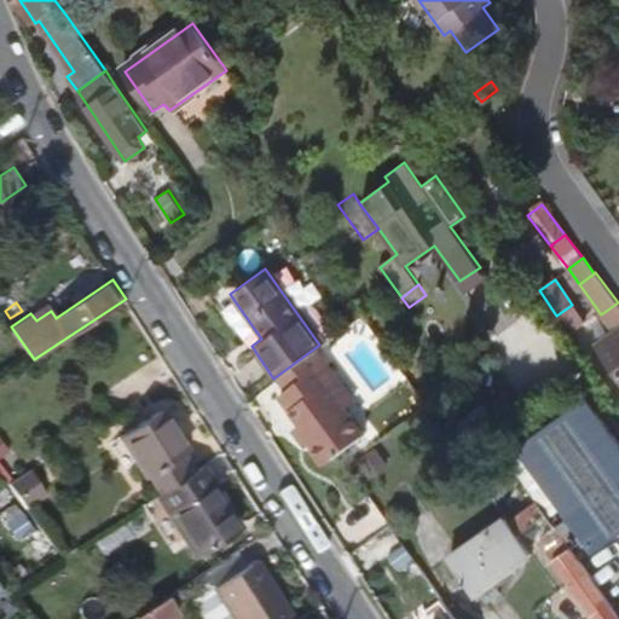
[(586,324),(572,305),(556,316),(571,335),(586,324)]
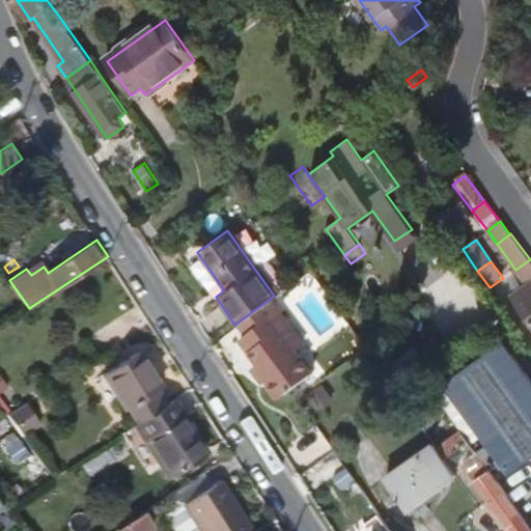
[(515,271),(496,284),(504,297),(524,284),(515,271)]
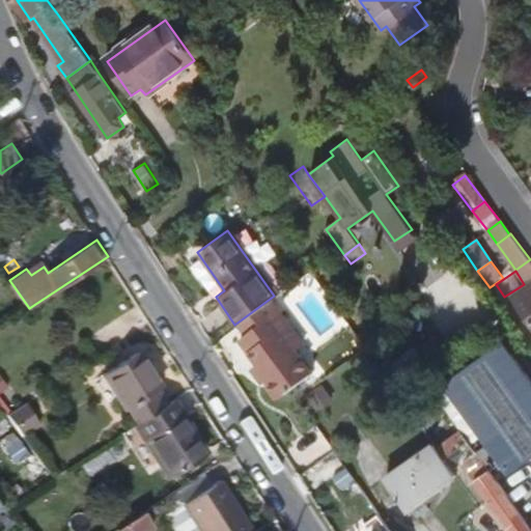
[(530,284),(513,298),(530,322),(530,284)]
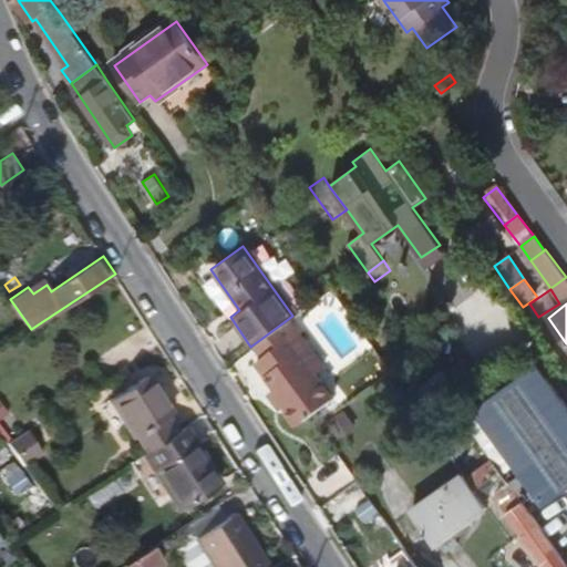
[(312,372),(298,354),(308,347),(288,319),(250,347),(258,358),(256,360),(274,385),(271,388),(295,421),(329,397),(312,372)]
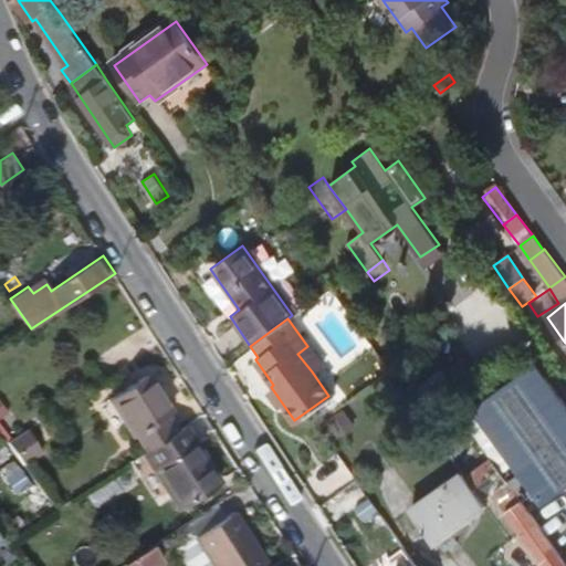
[(322,365),(307,346),(297,354),(312,371),(322,365)]
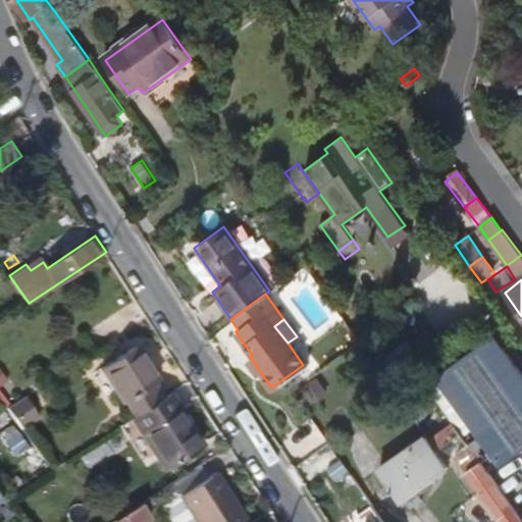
[(521,451),(521,373),(494,336),(426,385),(454,423),(458,429),(469,422),(502,466),(521,451)]
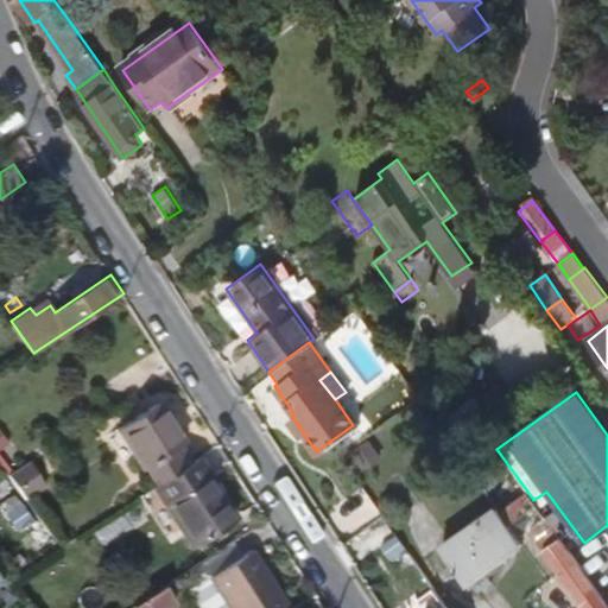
[(189,463),(178,445),(184,443),(159,403),(121,426),(146,466),(153,462),(164,480),(189,463)]
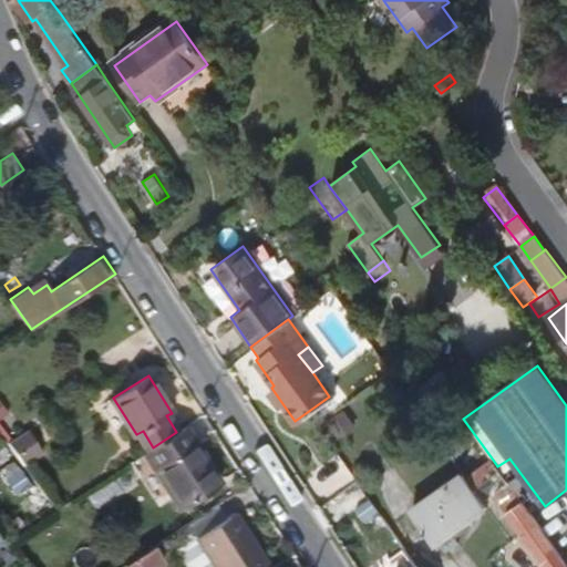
[(217,485),(181,429),(176,432),(153,447),(141,455),(177,511),(217,485)]
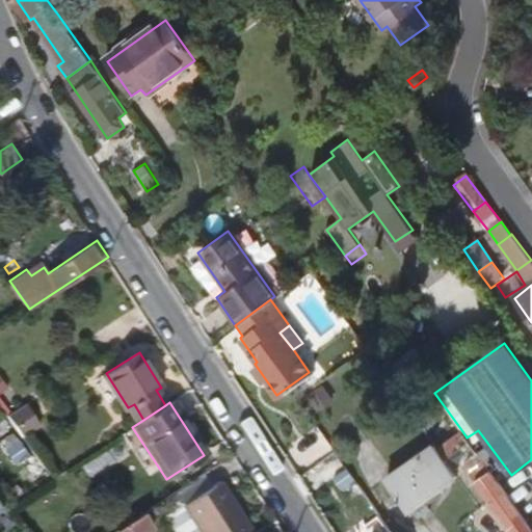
[(17,426),(33,415),(26,404),(8,416),(17,426)]
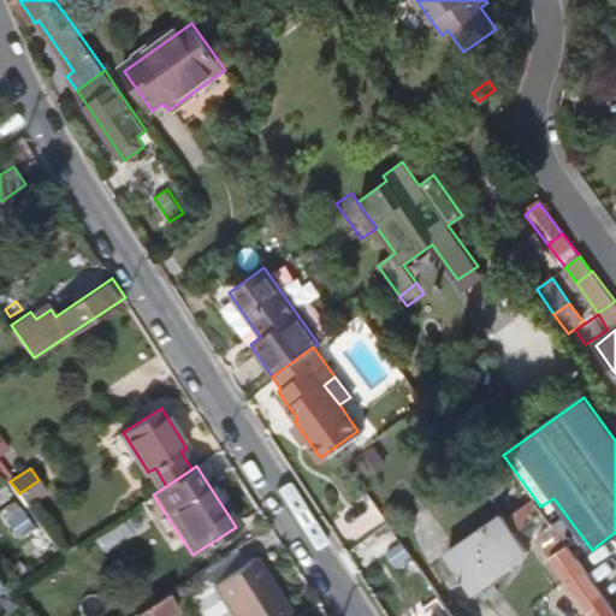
[(39,480),(19,493),(28,507),(48,493),(39,480)]
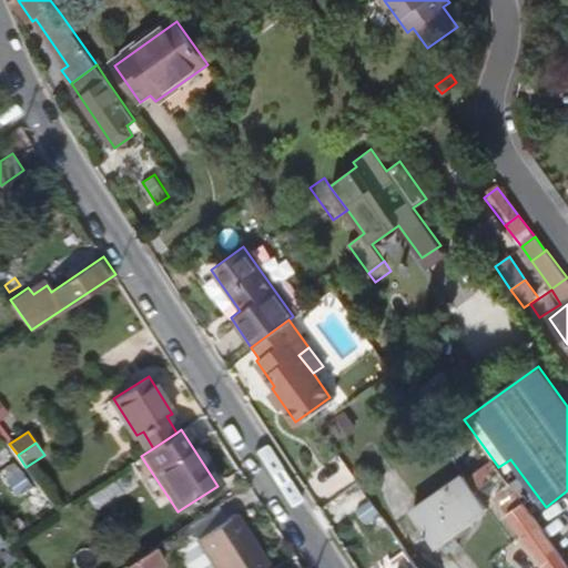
[(1,449),(0,450),(0,470),(11,462),(1,449)]
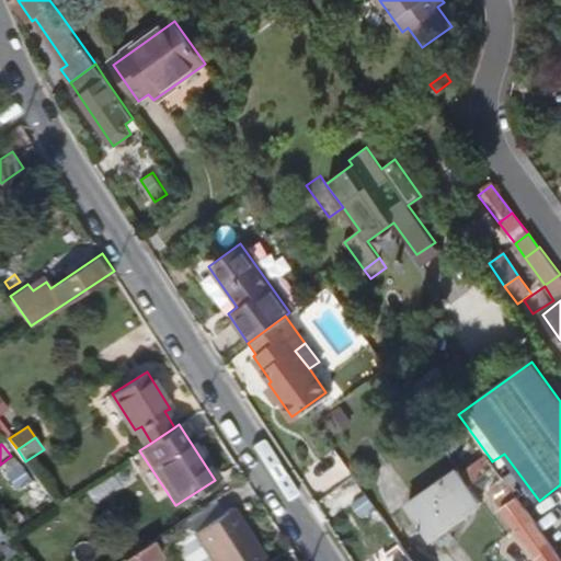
[(479,496),(504,479),(492,461),(488,455),(461,473),(479,496)]
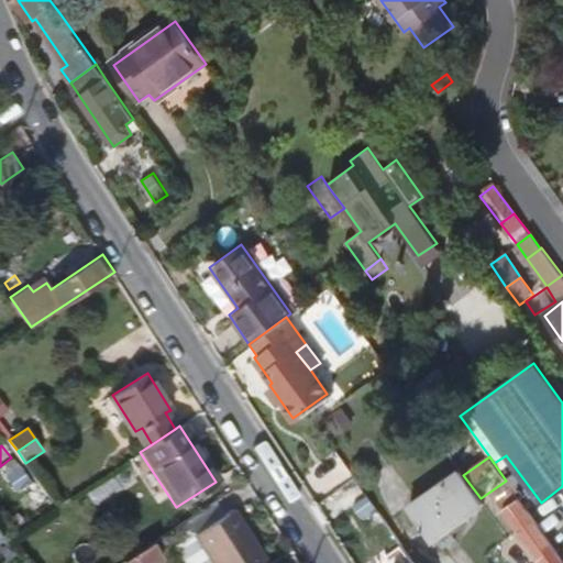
[(431,542),(485,505),(481,498),(463,475),(462,472),(408,509),(429,539),(431,542)]
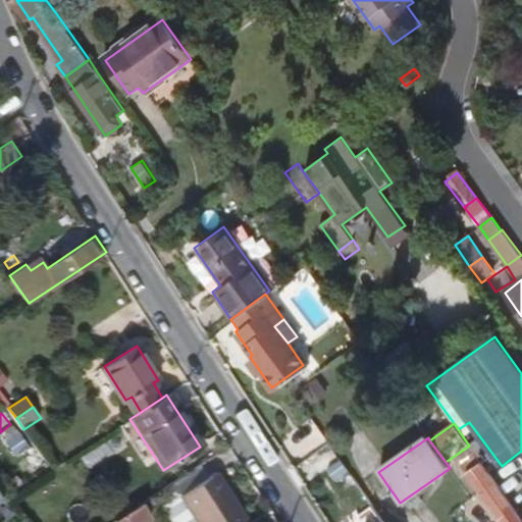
[(521,521),(521,517),(493,480),(481,463),(468,472),(503,521),(521,521)]
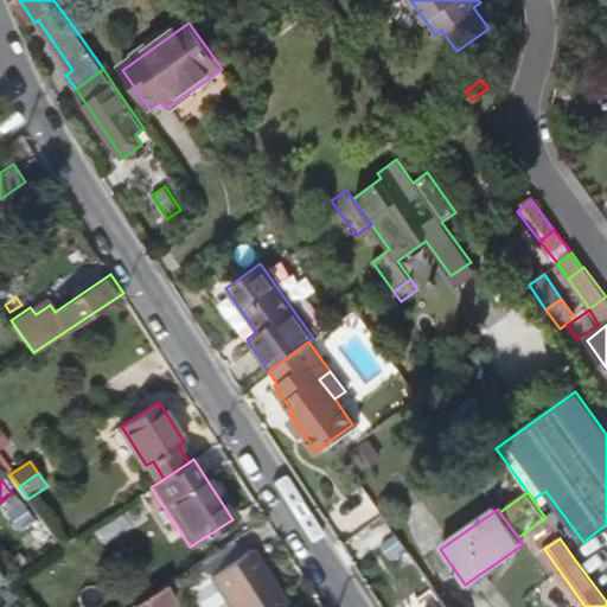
[(231,606),(212,577),(244,556),(235,540),(190,569),(191,588),(203,606),(231,606)]
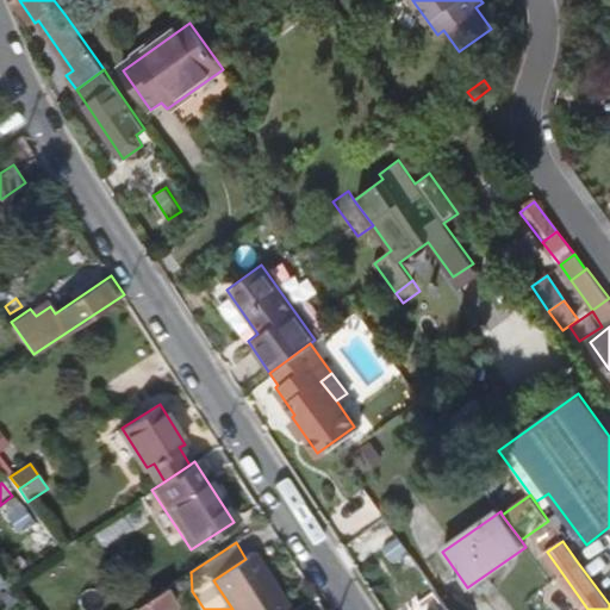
[(290,609),(254,554),(246,559),(213,580),(232,609),(290,609)]
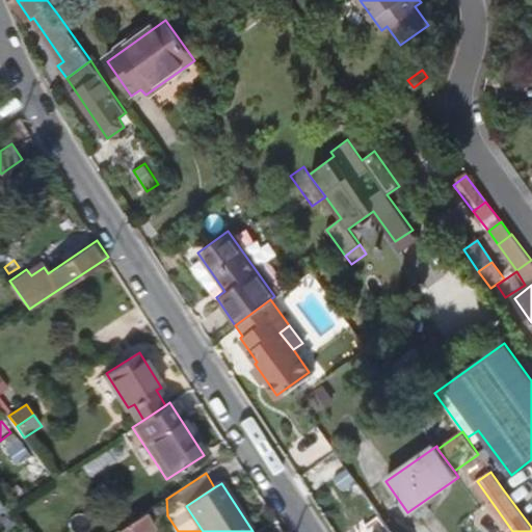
[(147,531),(155,527),(144,512),(117,530),(118,531),(147,531)]
